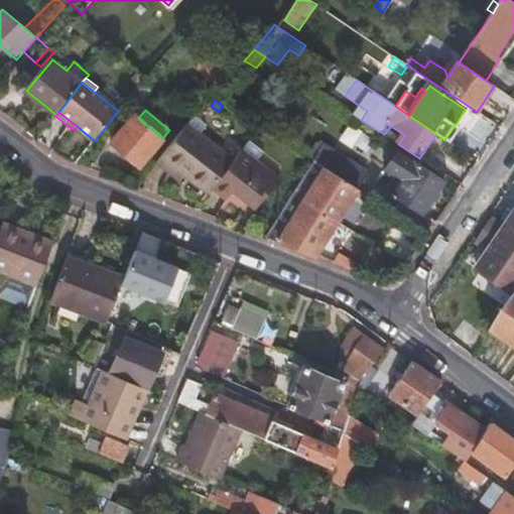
[(141,169),(151,157),(164,140),(165,138),(163,137),(162,138),(138,118),(136,117),(112,145),(141,169)]
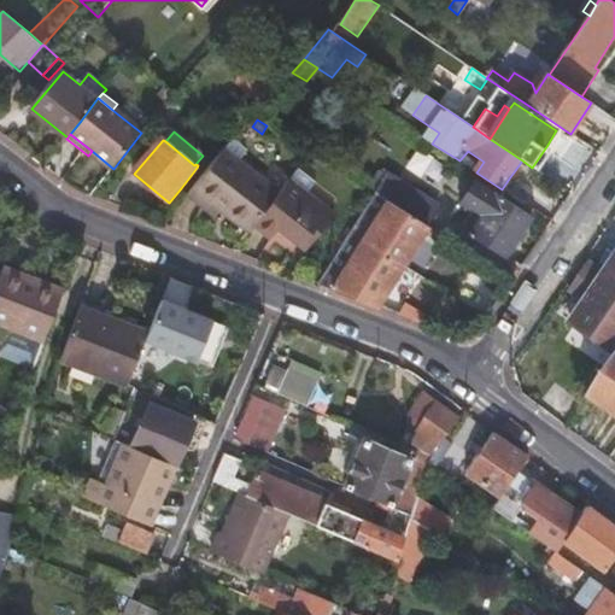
[(532,168),(538,171),(552,148),(548,145),(532,168)]
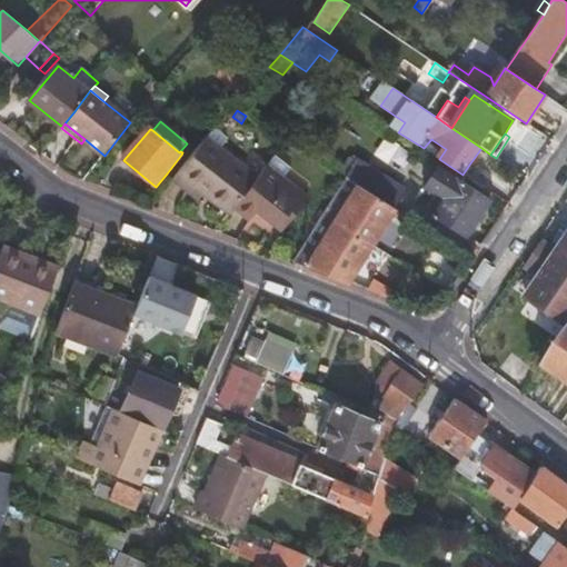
[(175,179),(173,180),(191,194),(195,188),(196,187),(206,195),(231,214),(234,209),(258,180),(207,139),(189,161),(175,179)]
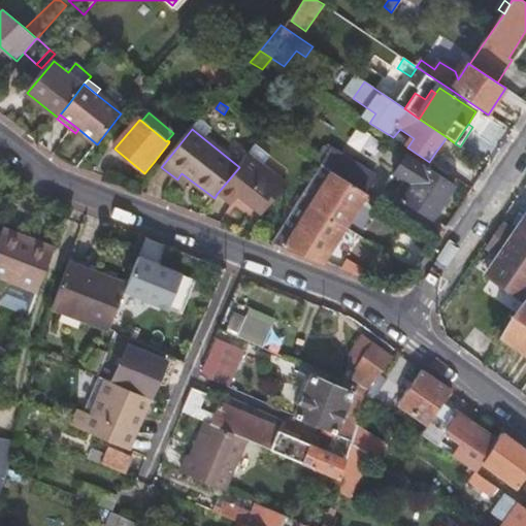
[(155,161),(162,166),(175,150),(168,143),(155,161)]
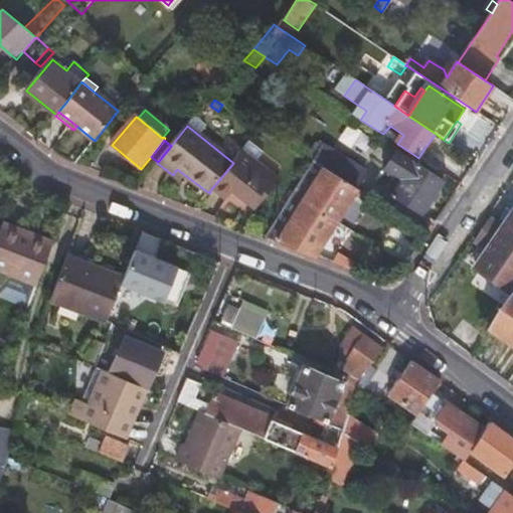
[(315,163),(358,190),(367,175),(324,149),(315,163)]
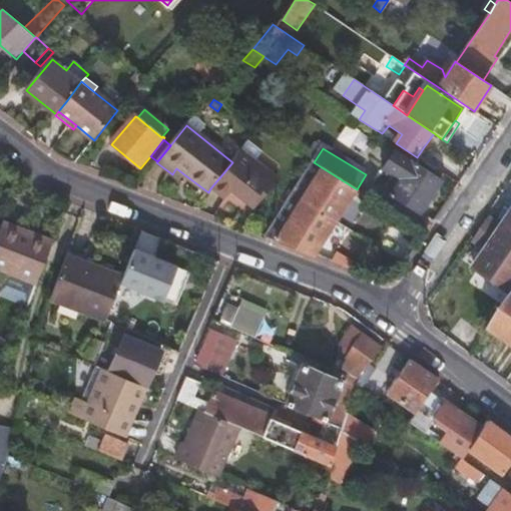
[(443,181),(394,149),(382,168),(400,179),(390,196),(421,216),(443,181)]
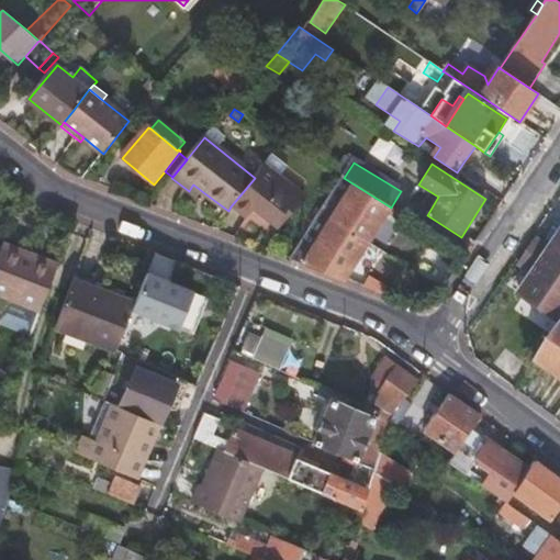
[(231,206),(247,219),(248,221),(256,212),(281,232),(308,199),(265,166),(255,178),(231,206)]
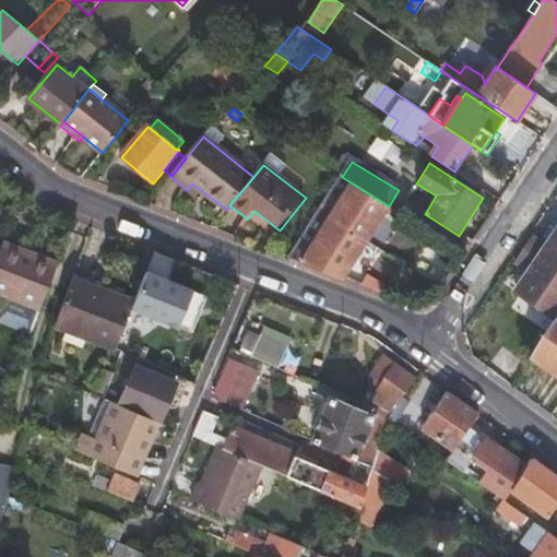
[(289,258),(344,279),(384,214),(393,220),(399,213),(394,210),(389,206),(342,177),(289,258)]
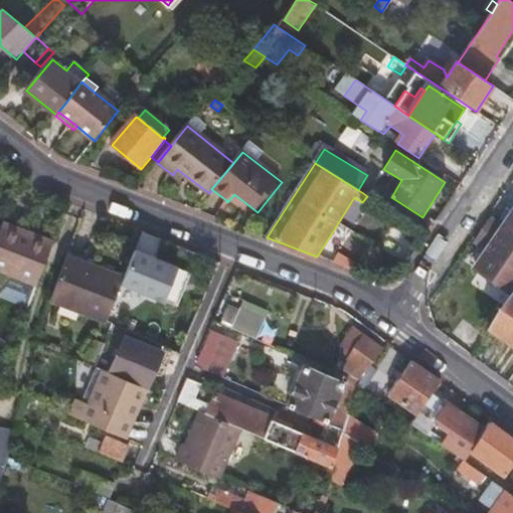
[(176,170),(173,175),(181,182),(186,176),(177,169),(176,170)]
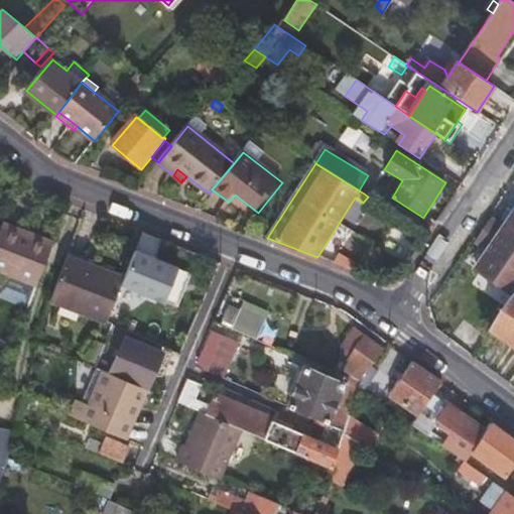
[(227,201),(216,218),(218,220),(230,204),(228,203),(227,201)]
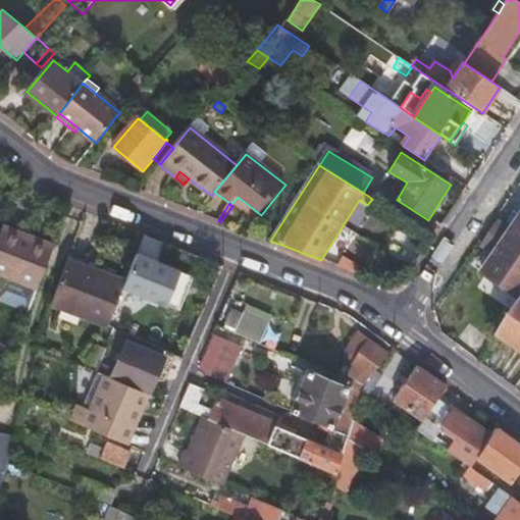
[(519,222),(486,274),(490,277),(519,232),(519,222)]
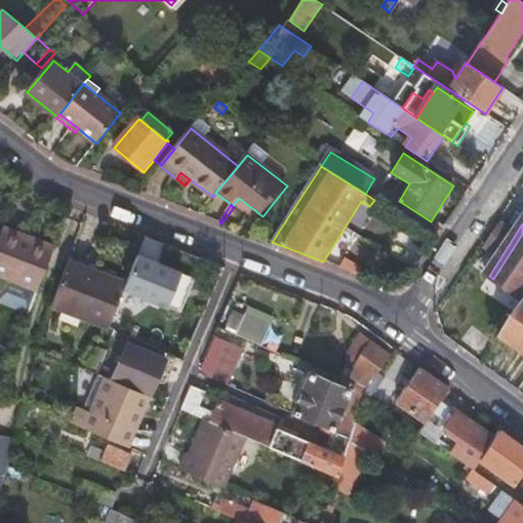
[(42,292),(57,248),(34,240),(5,230),(3,236),(0,244),(0,277),(26,286),(42,292)]
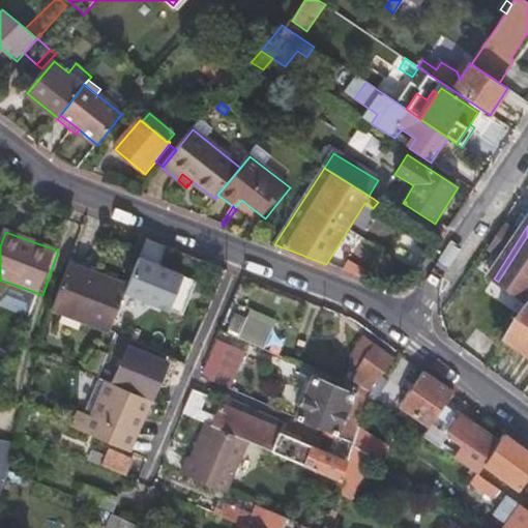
[(527,236),(498,282),(527,301),(527,236)]
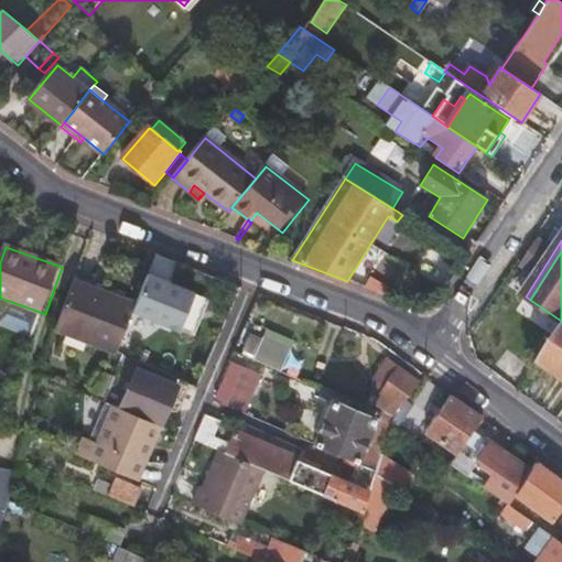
[(154,254),(134,305),(133,310),(195,335),(208,299),(171,283),(179,263),(154,254)]
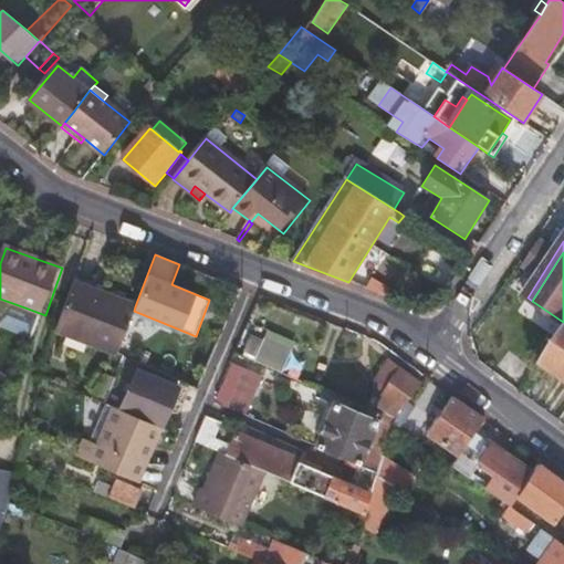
[(135,306),(74,281),(54,330),(116,355),(134,311),(135,306)]
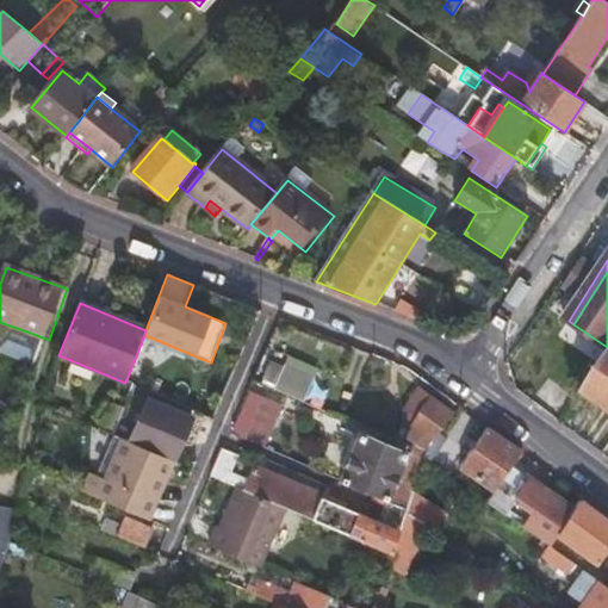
[(49,340),(30,333),(22,357),(24,363),(38,368),(49,340)]
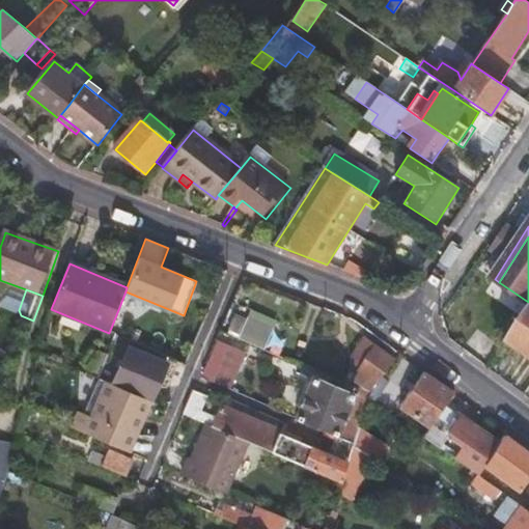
[(528,312),(509,342),(528,355),(528,312)]
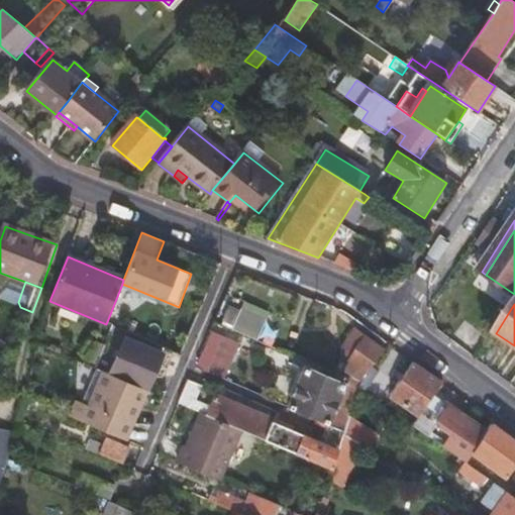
[(227,318),(259,332),(263,322),(239,312),(237,317),(229,314),(227,318)]
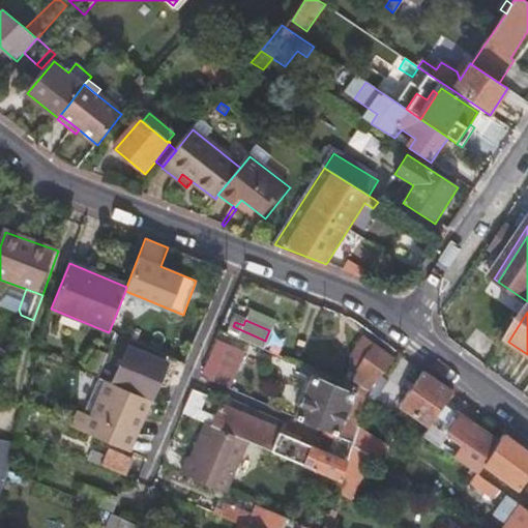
[(229,335),(261,350),(265,341),(233,326),(229,335)]
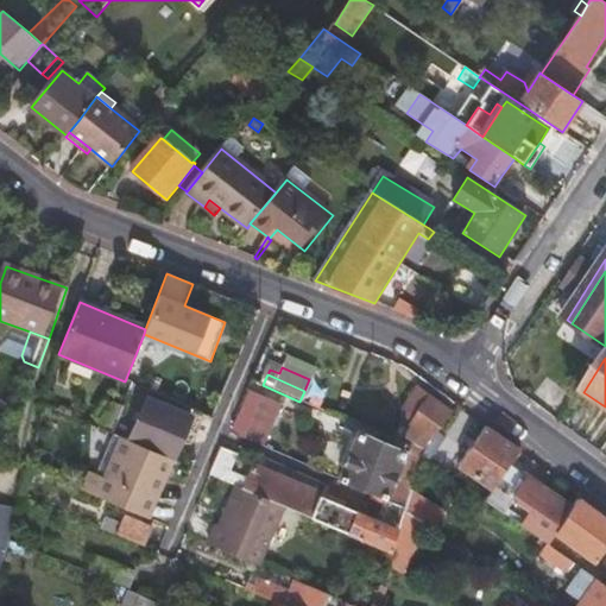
[(240,437),(263,447),(282,402),(250,387),(232,429),(240,437)]
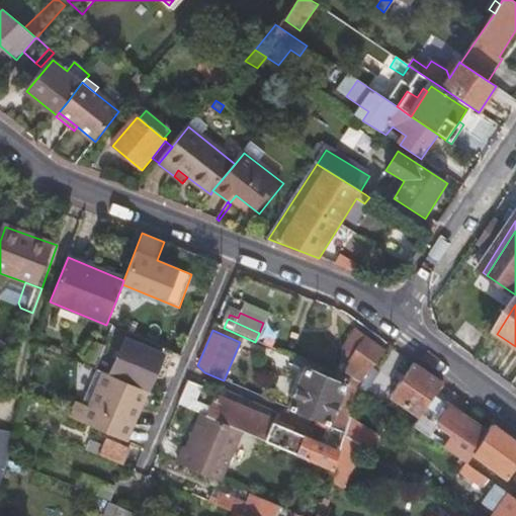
[(352,383),(361,388),(373,368),(385,351),(367,338),(357,331),(344,349),(344,362),(348,365),(344,371),(354,377),(352,383)]
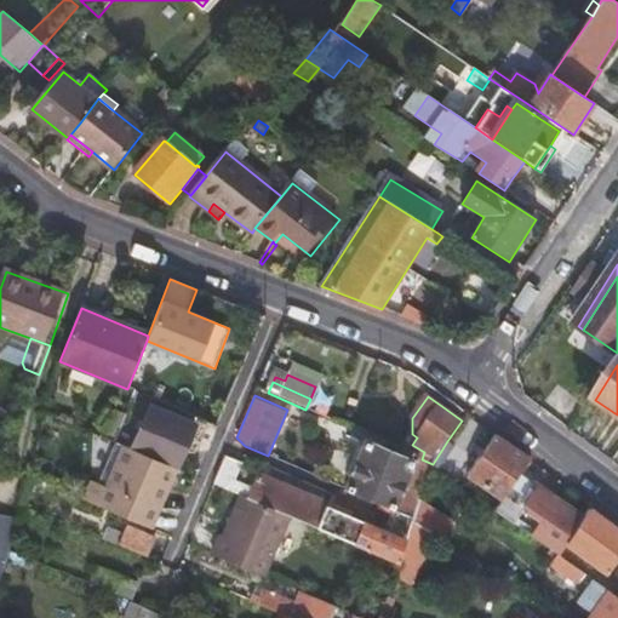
[(129,441),(126,447),(126,448),(176,469),(195,424),(152,406),(135,444),(129,441)]
